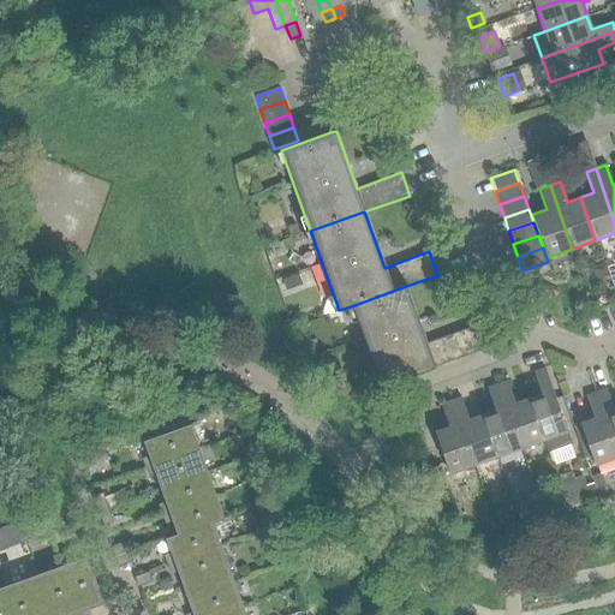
[(479,351),(471,327),(425,342),(406,286),(351,306),(380,387),(479,351)]
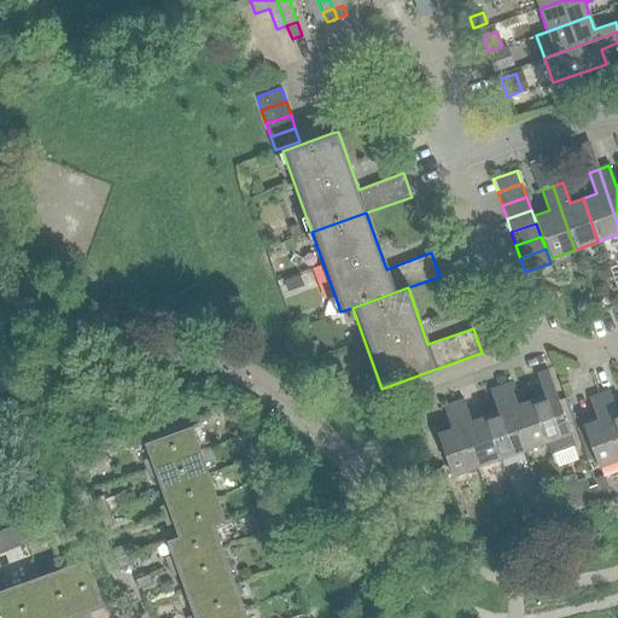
[(542,395),(529,400),(544,443),(549,455),(572,447),(569,435),(546,369),(535,374),(542,395)]
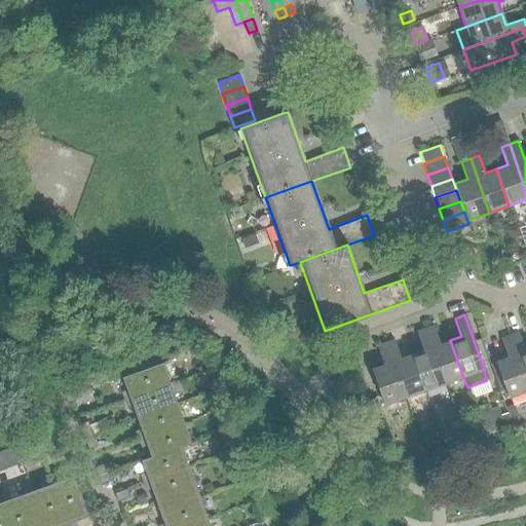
[(444,384),(463,377),(450,340),(439,344),(433,326),(424,329),(444,384)]
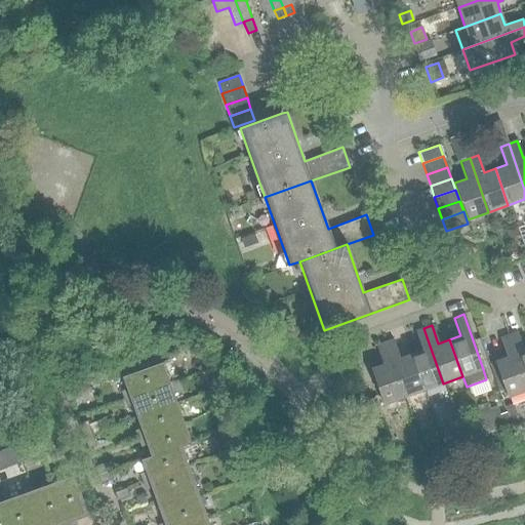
[(420,350),(410,354),(423,390),(443,384),(423,328),(414,331),(420,350)]
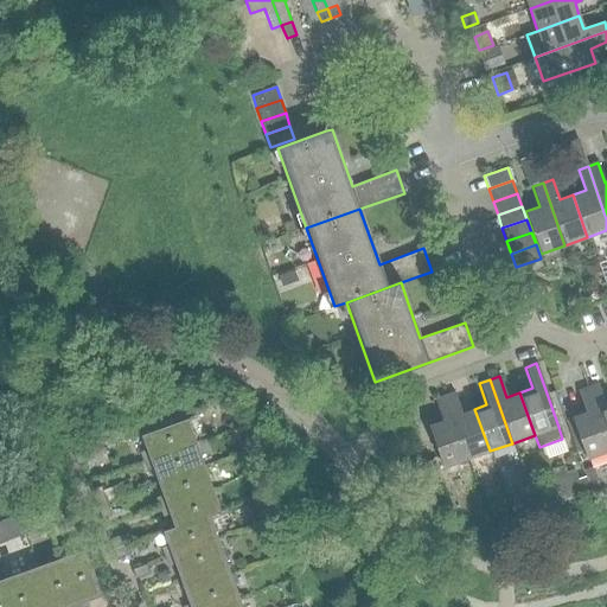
[(598,384),(588,388),(606,442),(606,403),(605,404),(598,384)]
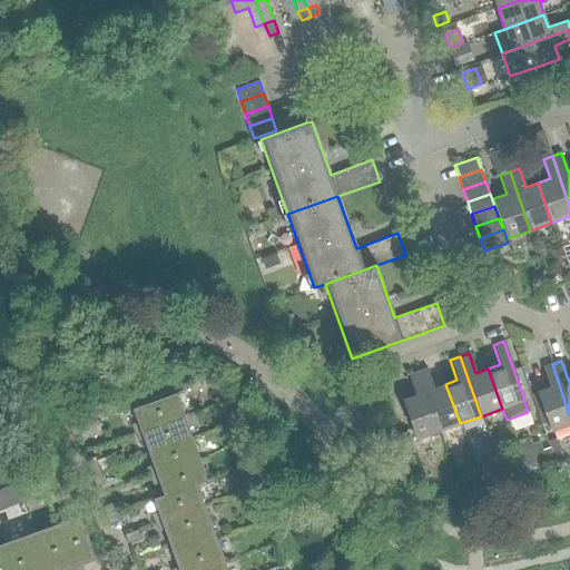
[(550,432),(569,424),(569,415),(552,364),(542,367),(549,386),(536,392),(537,393),(547,423),(550,432)]
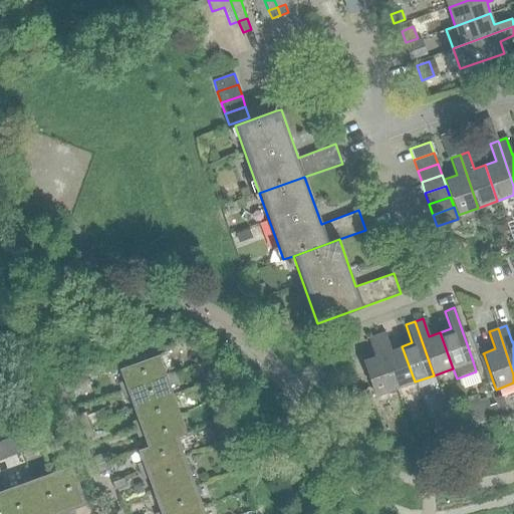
[(384,332),(376,335),(395,389),(415,381),(402,346),(391,350),(384,332)]
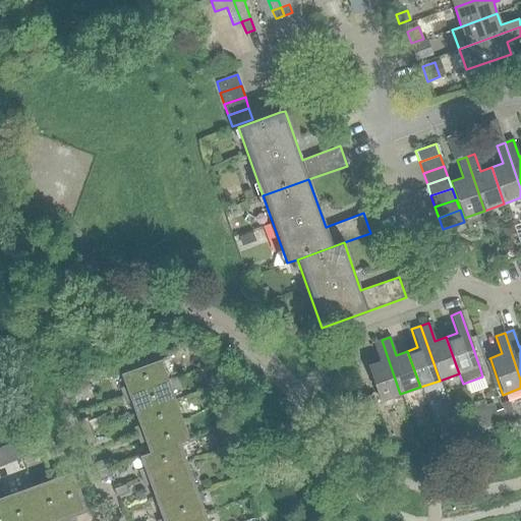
[(381,401),(400,394),(382,340),(372,343),(379,361),(367,365),(381,401)]
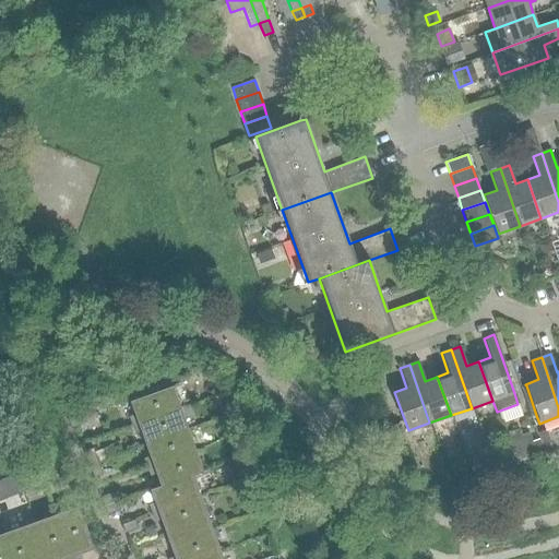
[(536,415),(526,385),(521,388),(531,417),(536,415)]
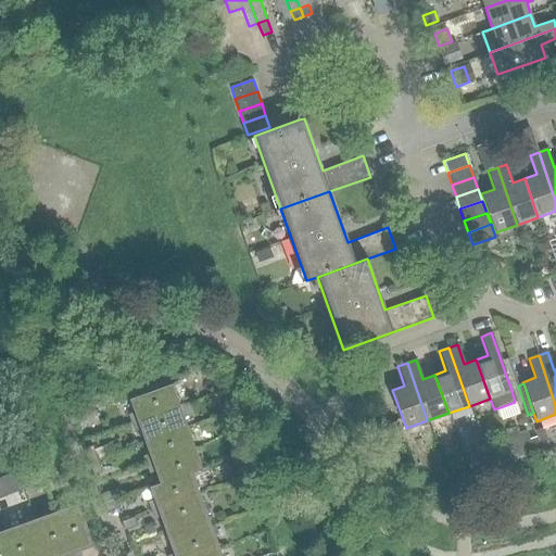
[(134,413),(129,414),(133,424),(179,407),(172,384),(128,399),(134,413)]
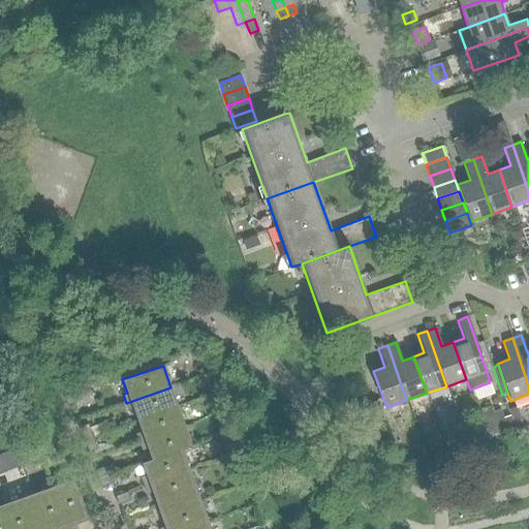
[(74,390),(76,393),(79,400),(90,396),(87,385),(74,390)]
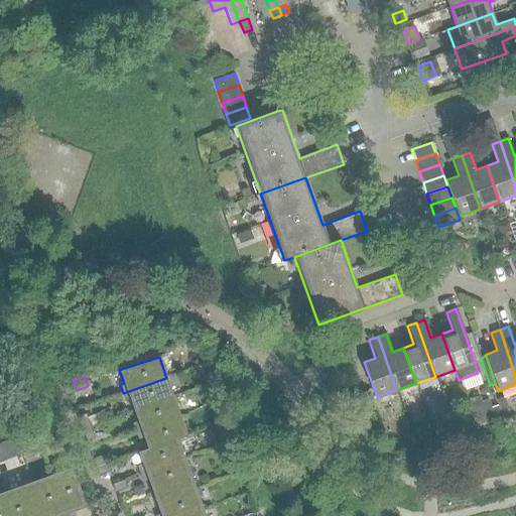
[(174,398),(166,378),(123,393),(126,400),(129,399),(134,412),(174,398)]
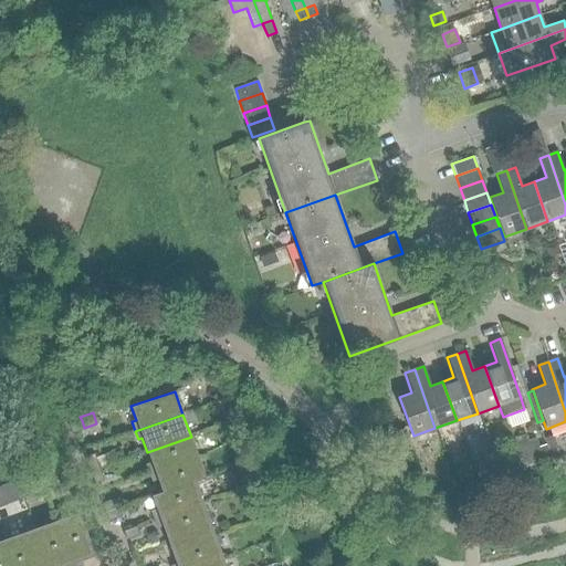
[(71,435),(84,430),(81,420),(67,425),(70,430),(71,435)]
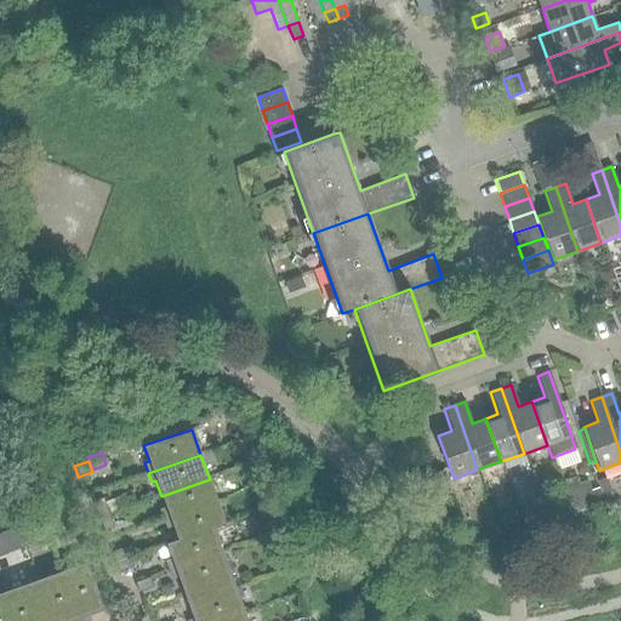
[(597,482),(603,496),(611,493),(607,478),(597,482)]
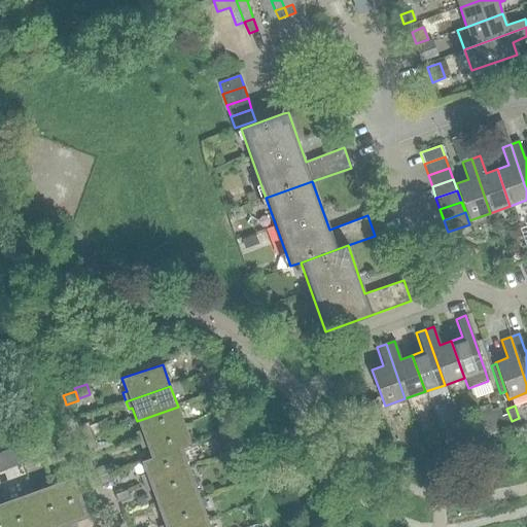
[(185,428),(178,407),(137,421),(140,431),(137,432),(141,444),(185,428)]
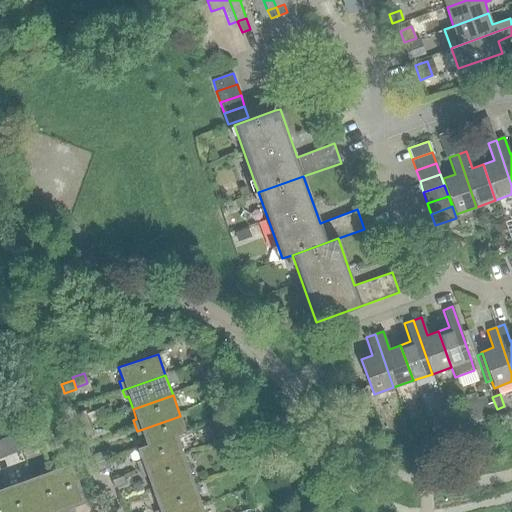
[(88,423),(84,411),(77,414),(81,426),(88,423)]
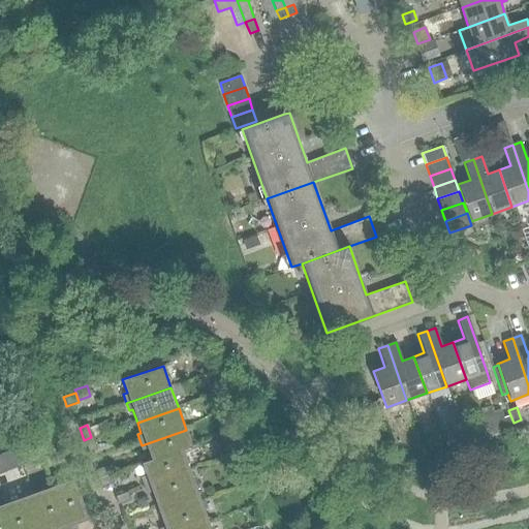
[(192,446),(186,430),(142,445),(144,450),(147,449),(151,460),(142,464),(143,468),(185,454),(183,449),(192,446)]
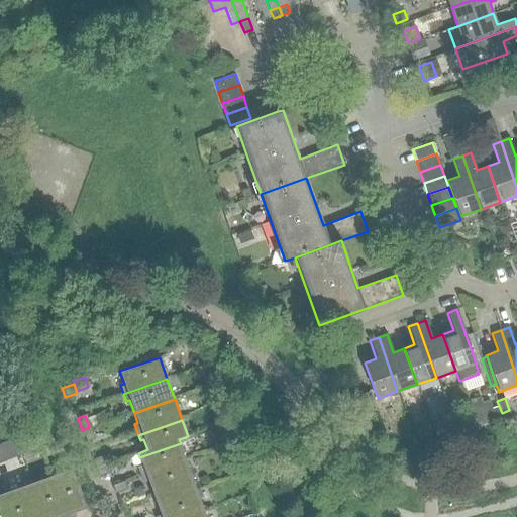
[(94,439),(89,427),(82,430),(86,442),(94,439)]
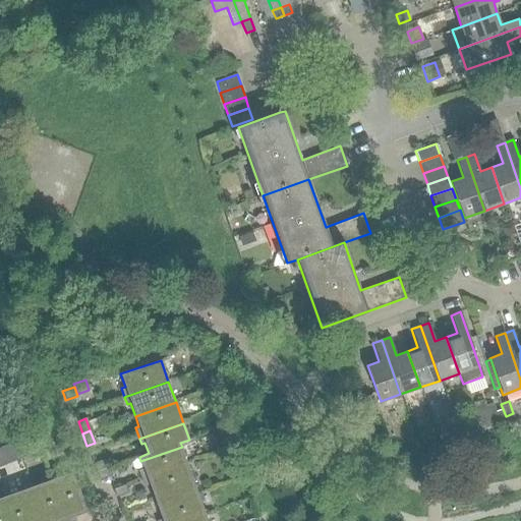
[(189,468),(182,447),(140,461),(143,468),(140,469),(146,483),(189,468)]
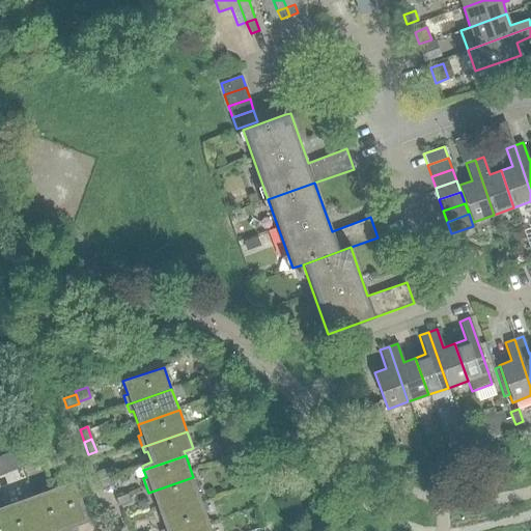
[(95,472),(99,481),(110,477),(107,468),(95,472)]
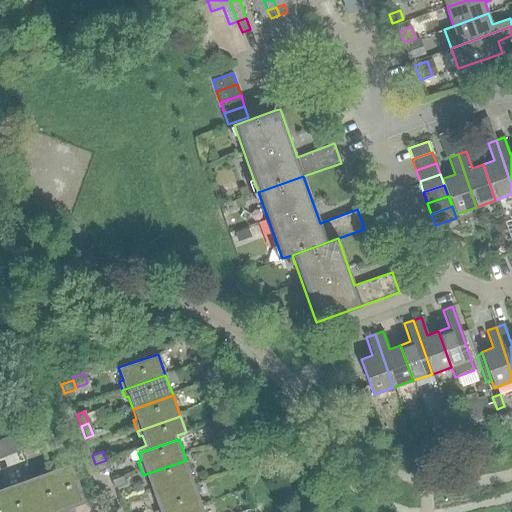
[(95,464),(98,472),(109,468),(106,460),(95,464)]
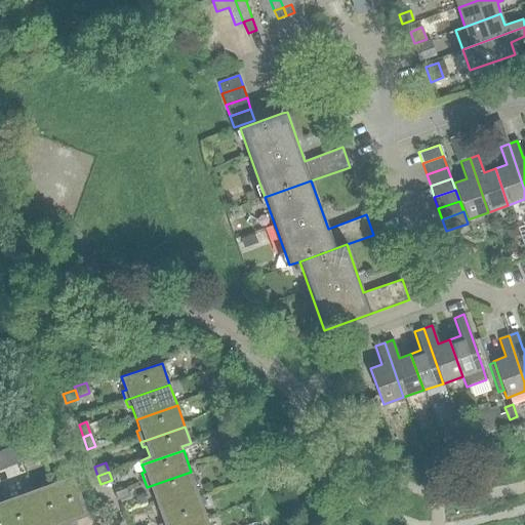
[(198,492),(191,472),(147,487),(148,490),(151,489),(157,507),(198,492)]
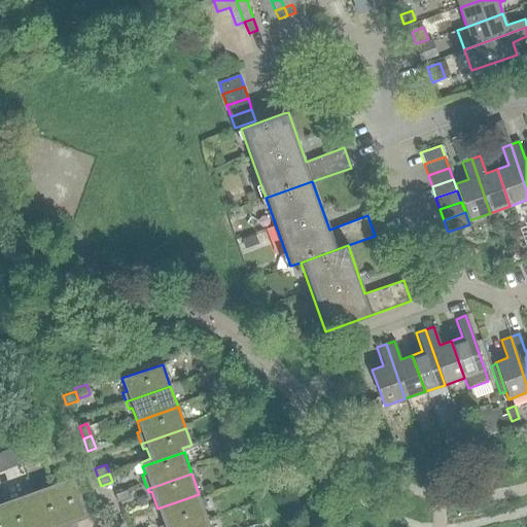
[(73,478),(53,485),(67,526),(72,526),(76,526),(75,522),(88,518),(73,478)]
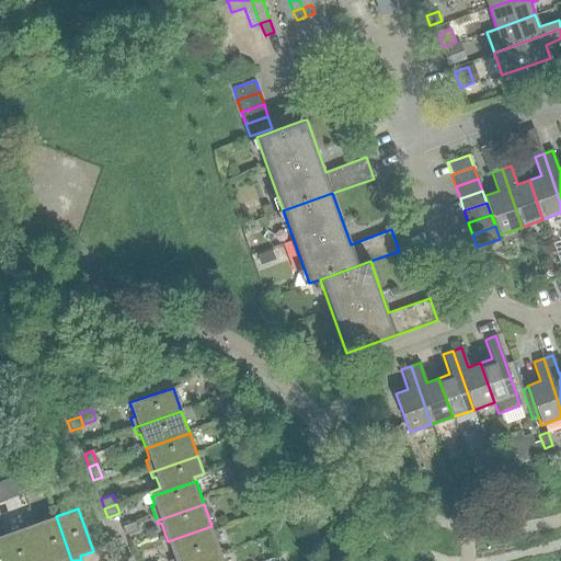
[(71,560),(56,516),(29,525),(41,560),(71,560)]
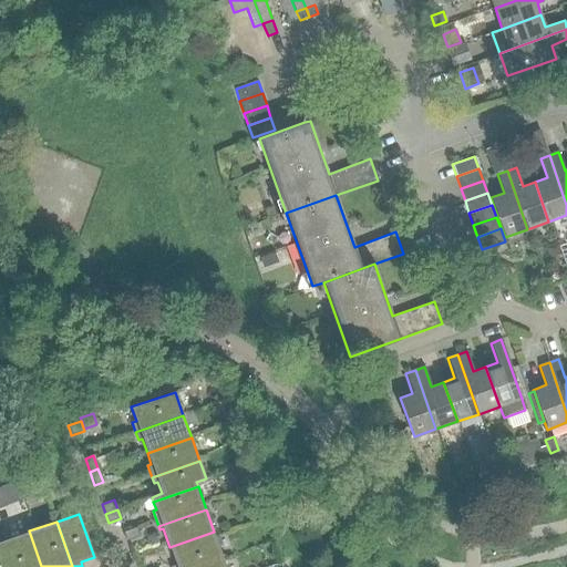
[(123,532),(126,542),(140,536),(136,527),(123,532)]
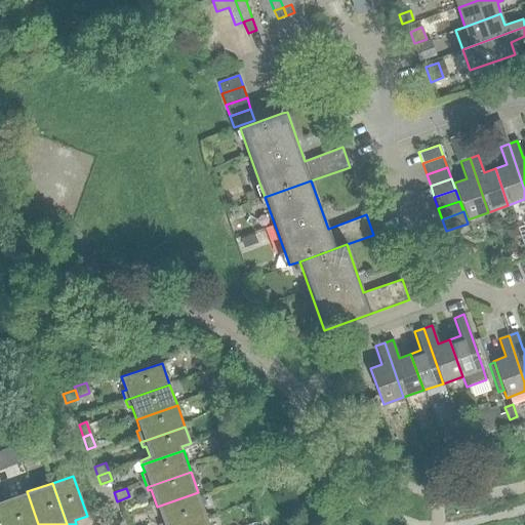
[(38,524),(27,491),(2,500),(9,524),(38,524)]
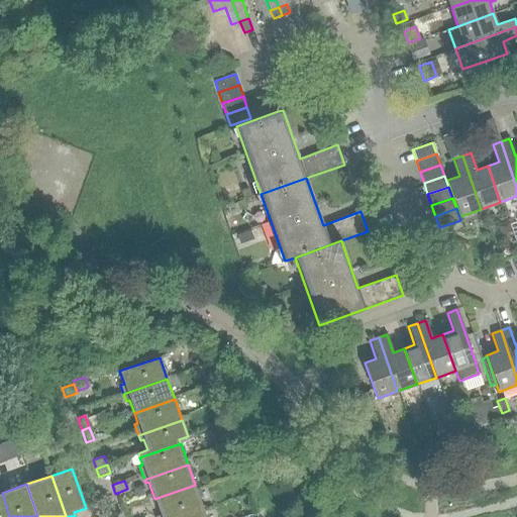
[(169,516),(202,505),(195,485),(154,499),(161,515),(157,516),(169,516)]
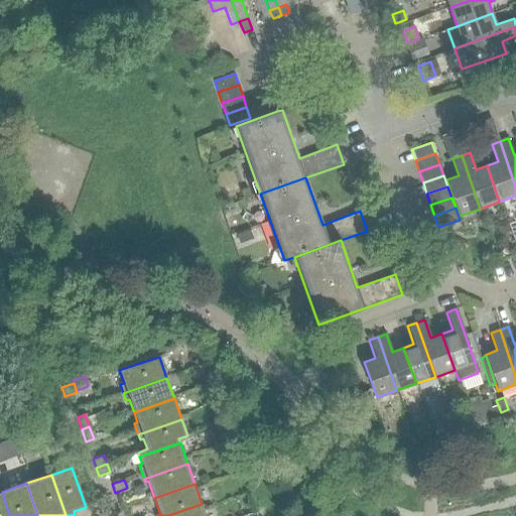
[(9,515),(2,492),(0,492),(0,515),(9,515)]
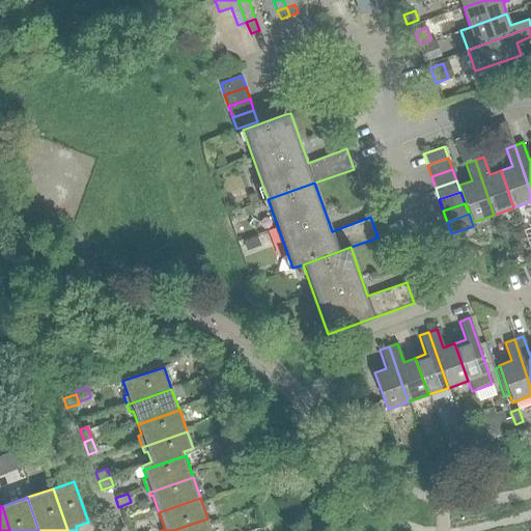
[(212,530),(207,519),(173,530),(212,530)]
